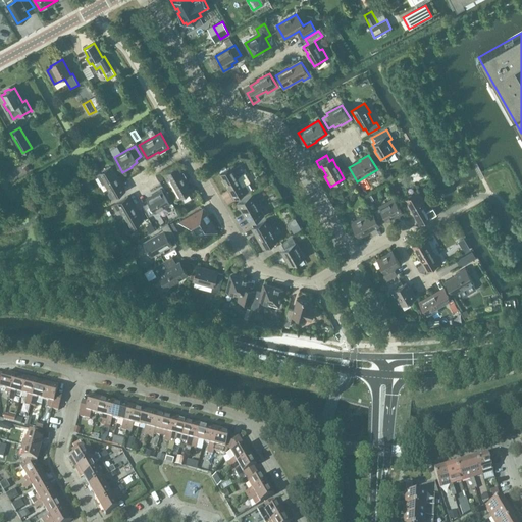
[(122,186),(111,166),(97,174),(103,185),(105,184),(110,193),(108,194),(111,199),(122,193),(119,188),(122,186)]
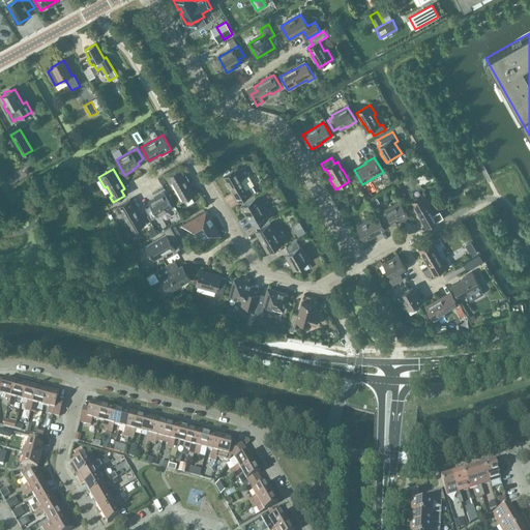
[(195,195),(180,169),(166,177),(169,183),(172,182),(177,190),(175,193),(180,203),(195,195)]
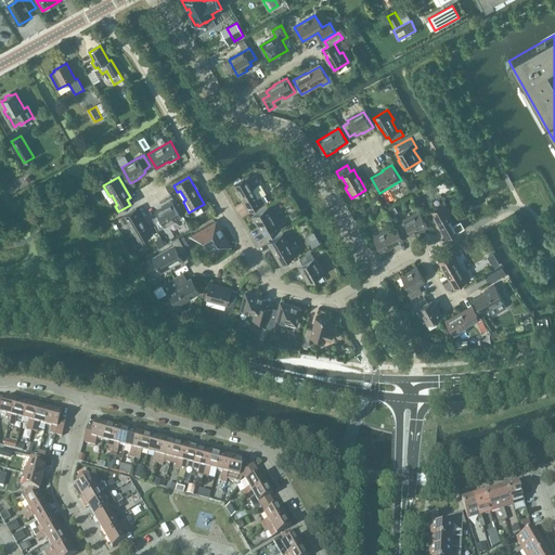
[(255,188),(248,177),(234,185),(241,197),(242,196),(246,205),(245,205),(249,211),(265,204),(263,203),(260,197),(258,198),(253,189),(255,188)]
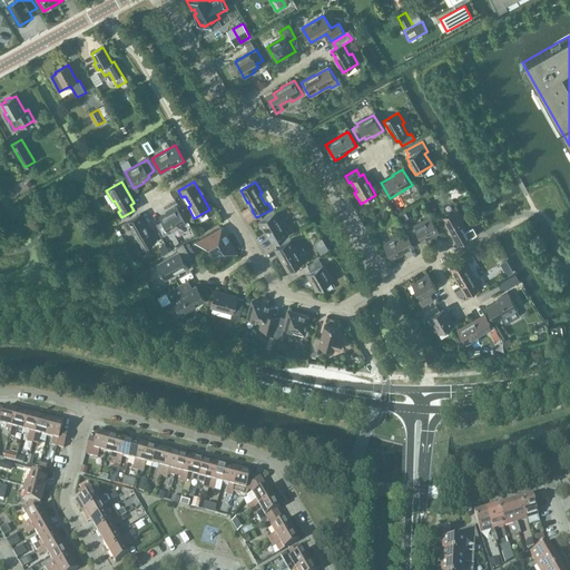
[(384,198),(380,202),(384,208),(389,206),(384,198)]
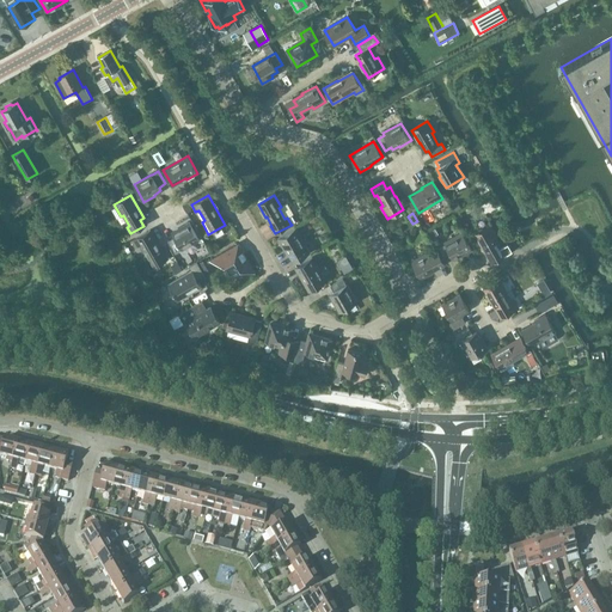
[(175,238),(169,242),(176,254),(182,250),(200,240),(189,222),(178,228),(179,230),(172,234),(175,238)]
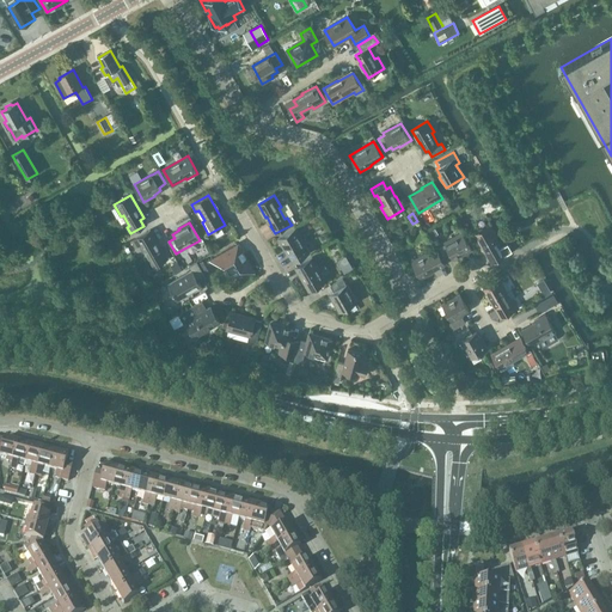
[(497,236),(490,224),(475,233),(482,248),(483,246),(493,262),(512,251),(508,244),(501,248),(495,237),(497,236)]
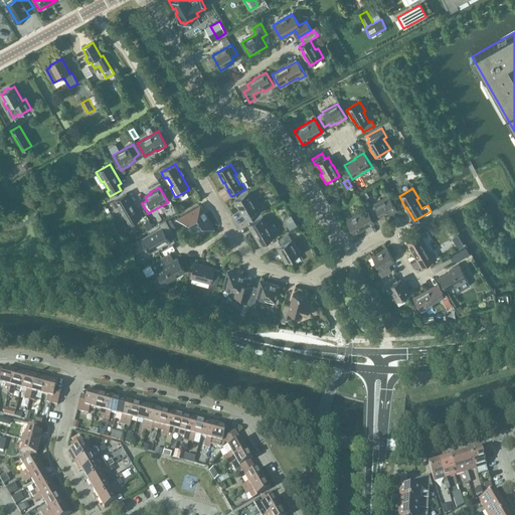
[(261,212),(248,192),(233,201),(239,210),(240,209),(247,220),(261,212)]
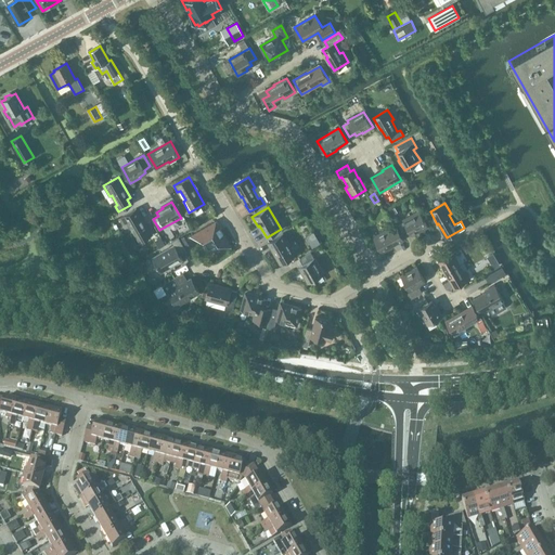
[(140,216),(137,208),(119,218),(123,226),(128,222),(133,232),(131,233),(137,244),(152,235),(144,223),(139,216),(140,216)]
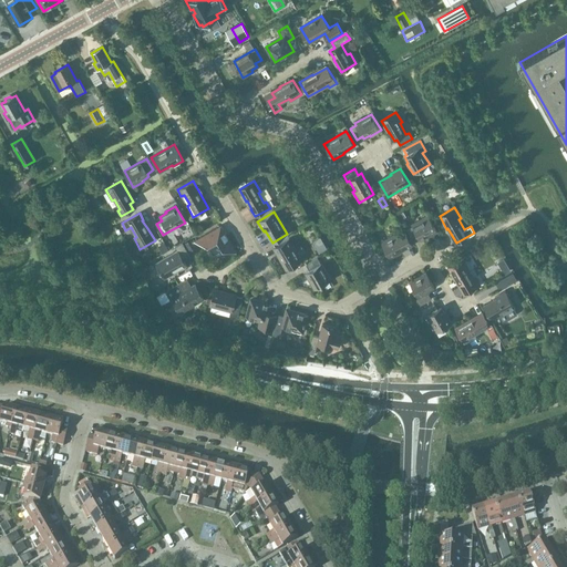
[(412,226),(406,229),(413,241),(419,238),(420,239),(426,236),(426,237),(437,232),(428,215),(411,225),(412,226)]
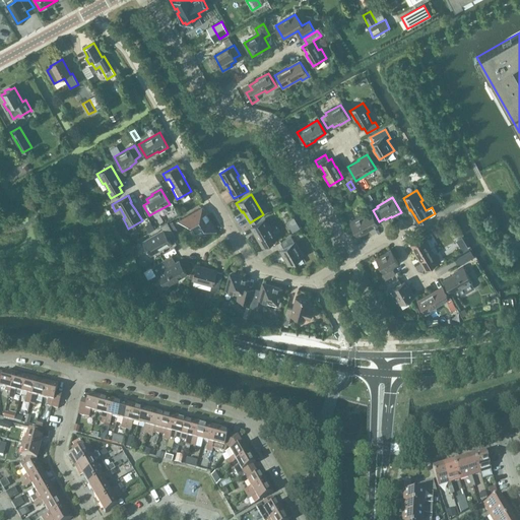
[(214,228),(202,207),(178,221),(179,221),(190,224),(196,234),(204,229),(210,230),(214,228)]
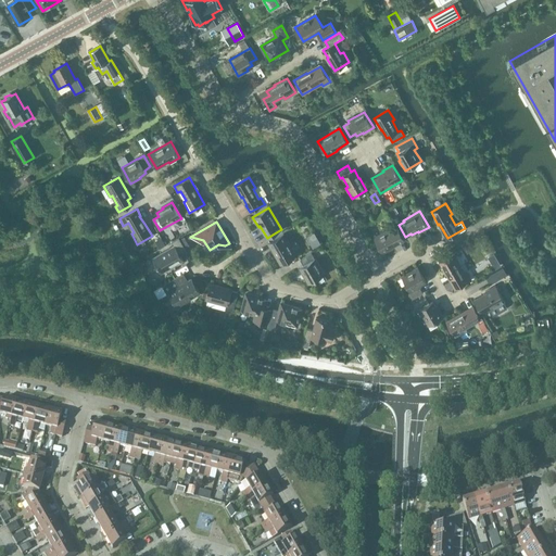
[(392,247),(404,240),(395,225),(374,238),(382,254),(393,248),(392,247)]
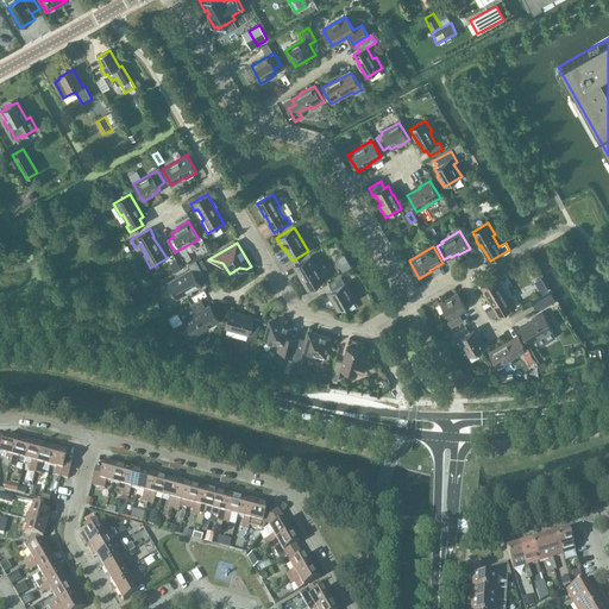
[(295,265),(299,271),(302,278),(301,280),(307,290),(325,280),(314,263),(311,256),(295,265)]
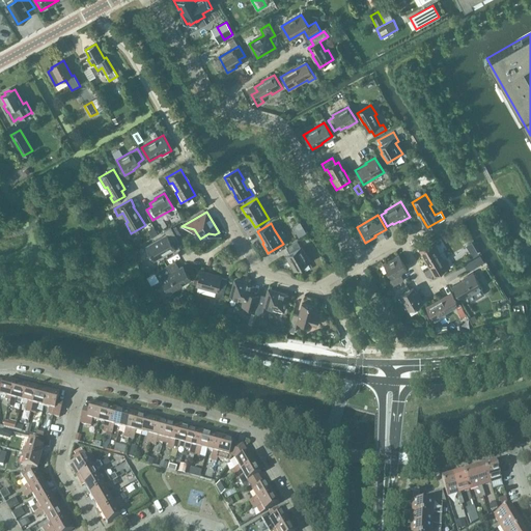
[(172,229),(171,227),(164,231),(166,234),(146,247),(150,254),(151,254),(156,260),(174,249),(171,242),(177,239),(174,232),(172,229)]
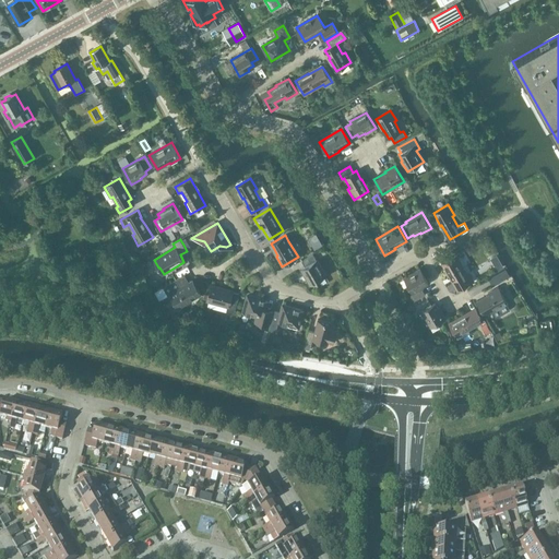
[(320,240),(312,245),(314,249),(322,245),(320,240)]
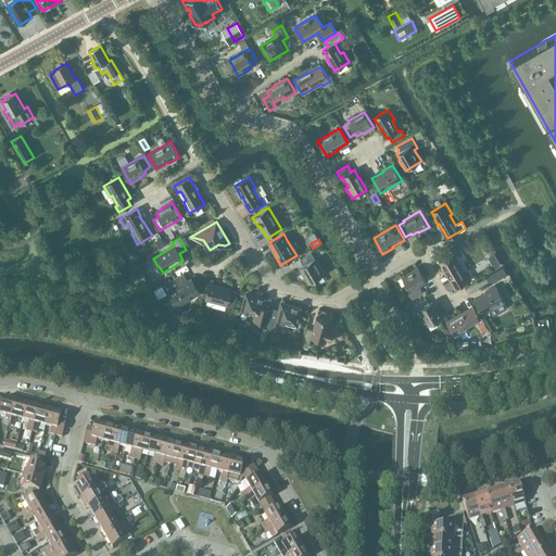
[(312,253),(300,260),(303,265),(300,267),(304,274),(303,274),(308,283),(325,275),(315,258),(312,253)]
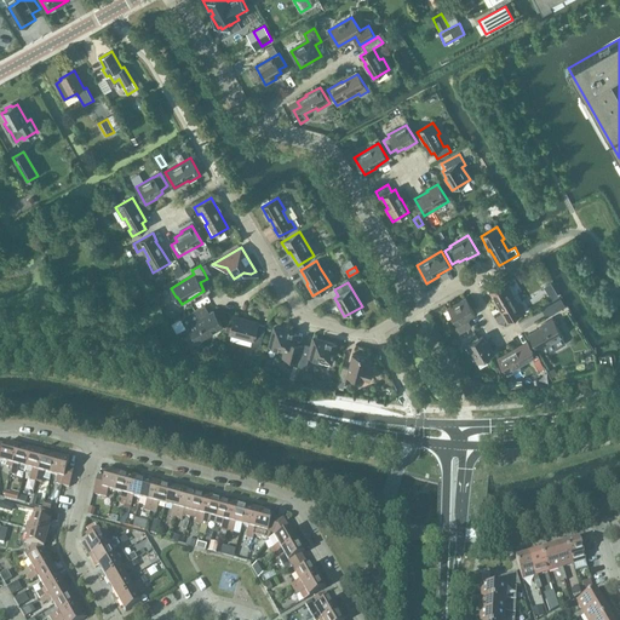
[(506,282),(491,292),(498,305),(499,305),(509,321),(526,311),(521,304),(517,306),(511,296),(514,294),(506,282)]
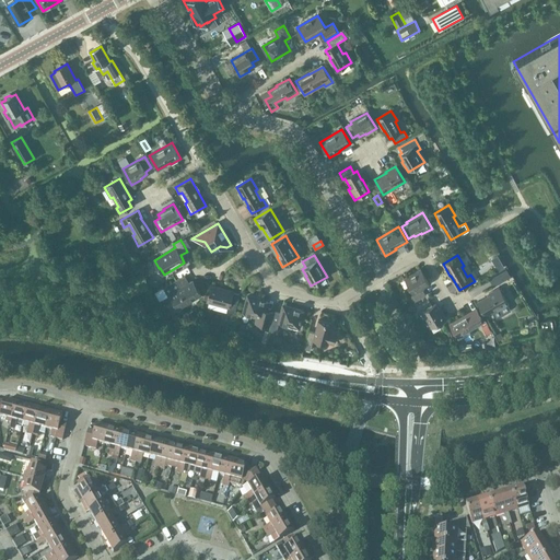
[(411,295),(415,302),(426,295),(422,289),(423,289),(423,288),(429,283),(420,269),(404,278),(413,294),(411,295)]
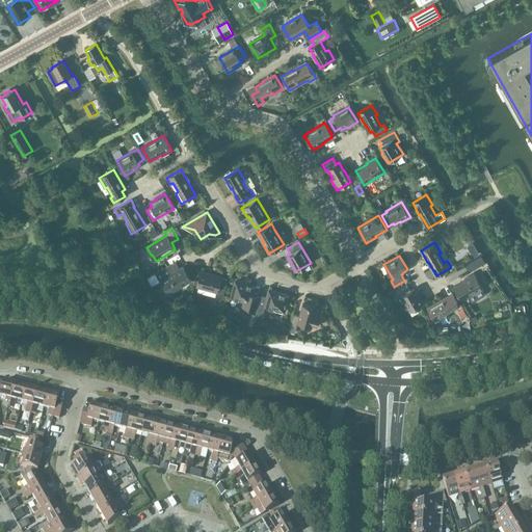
[(481,256),(470,263),(474,269),(485,263),(481,256)]
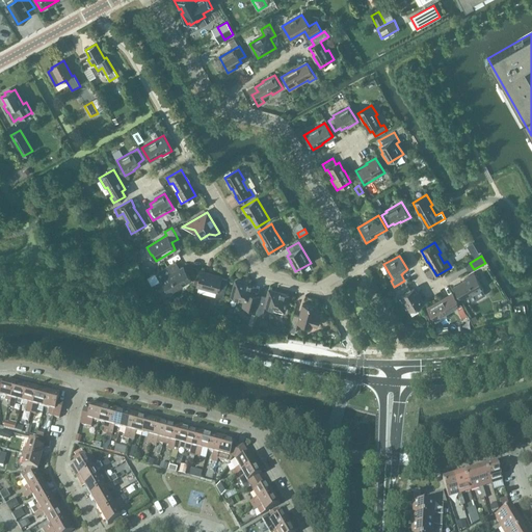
[(173,273),(168,266),(155,273),(160,281),(162,280),(166,287),(167,287),(170,293),(191,281),(183,267),(173,273)]
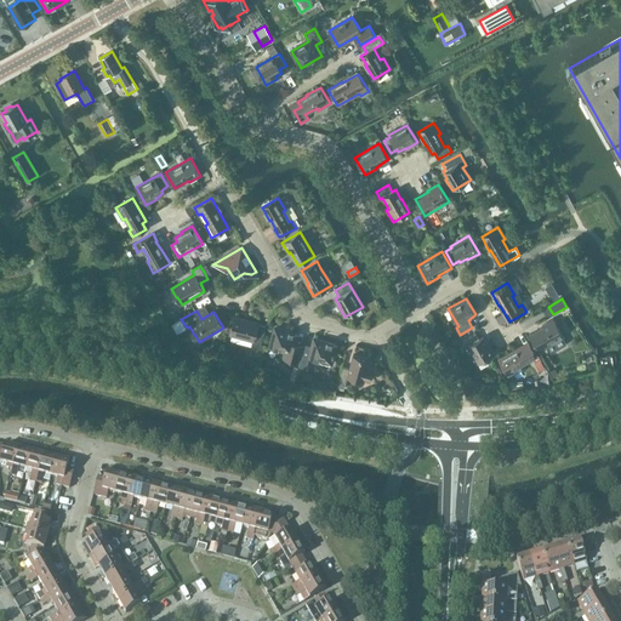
[(231,332),(231,334),(232,334),(231,340),(251,345),(261,347),(266,326),(234,318),(232,328),(231,332)]
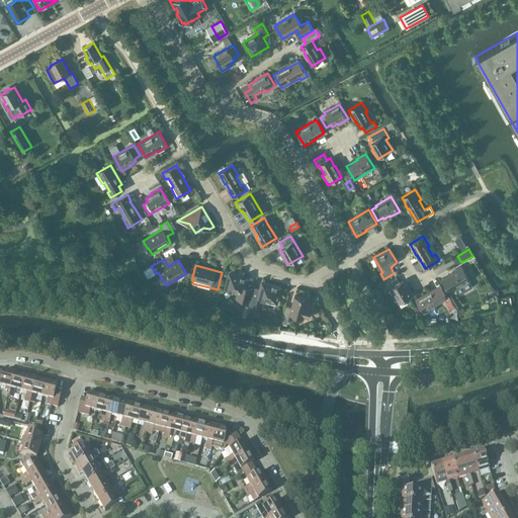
[(467,266),(463,268),(461,266),(452,271),(452,272),(442,279),(450,292),(470,281),(468,278),(472,275),(467,266)]
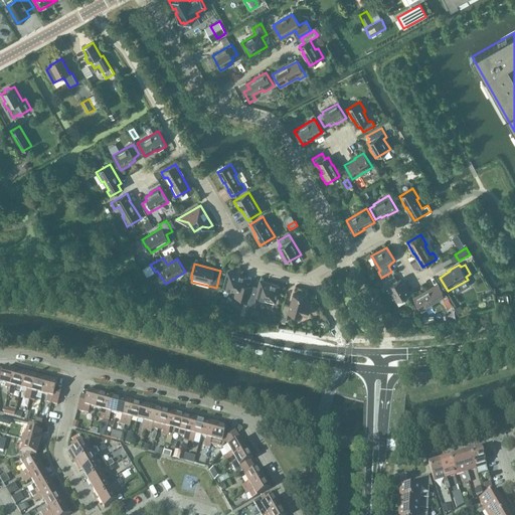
[(235,291),(233,297),(246,300),(250,287),(244,285),(246,277),(228,272),(223,288),(235,291)]
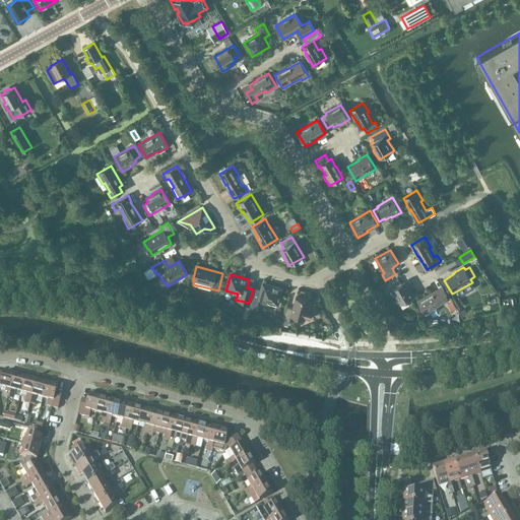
[(388,284),(399,305),(414,296),(409,286),(407,287),(404,281),(401,283),(398,278),(388,284)]
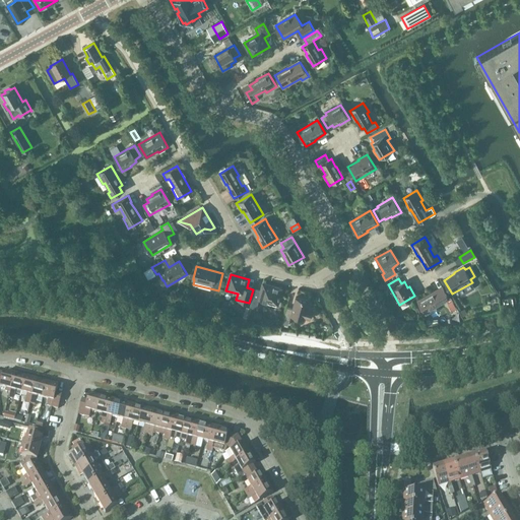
[(255,289),(252,302),(253,303),(258,304),(259,300),(277,305),(282,288),(263,283),(261,291),(255,289)]
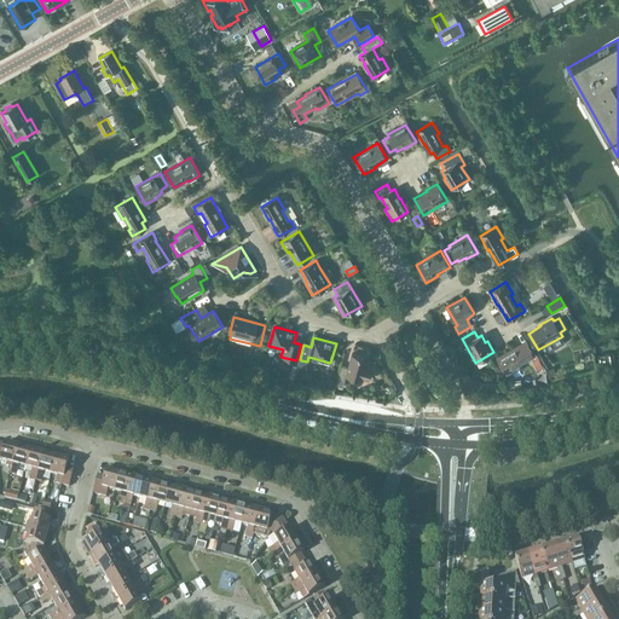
[(497,359),(507,375),(518,369),(516,366),(534,356),(527,343),(512,352),(510,351),(497,359)]
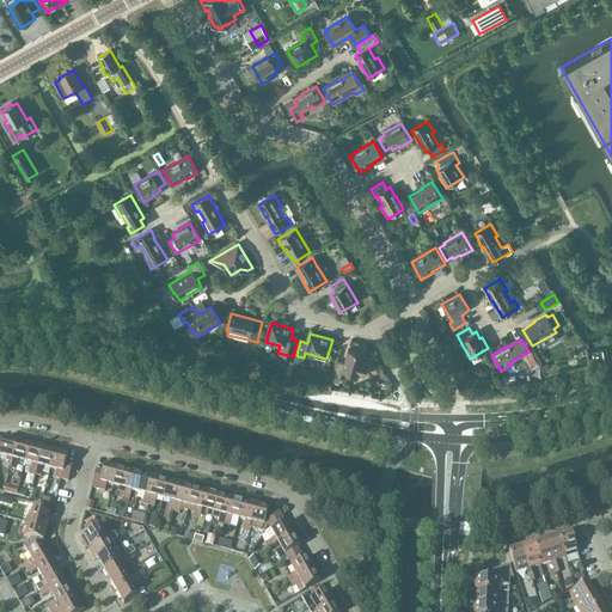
[(600,360),(609,359),(606,348),(592,352),(593,357),(599,356),(600,360)]
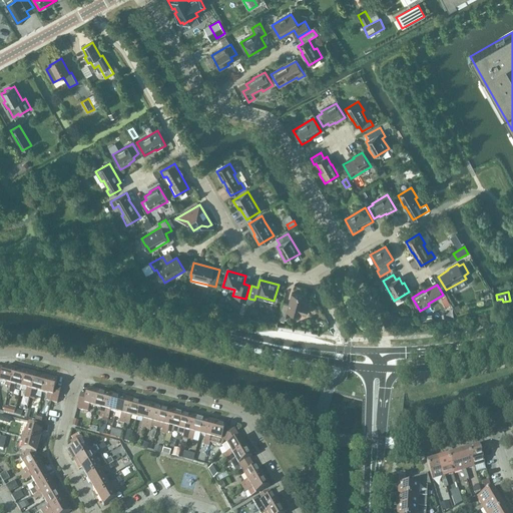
[(300,315),(301,313),(306,315),(309,305),(303,303),(305,297),(292,294),(289,305),(283,304),(280,315),(286,317),(288,311),(300,315)]
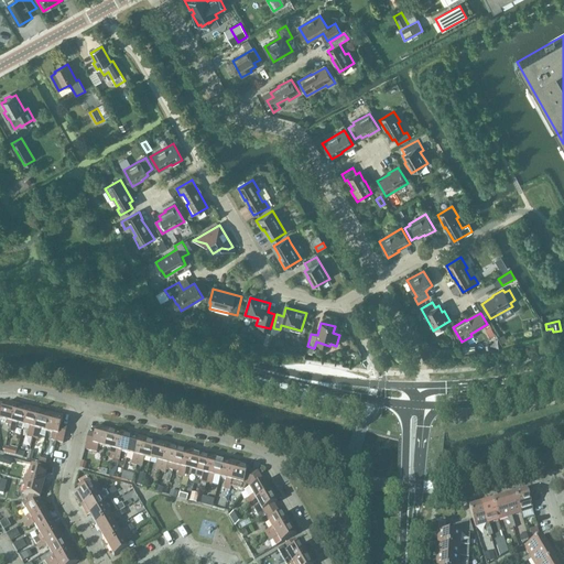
[(4,404),(4,405),(0,404),(0,420),(7,422),(6,425),(11,426),(17,408),(4,404)]
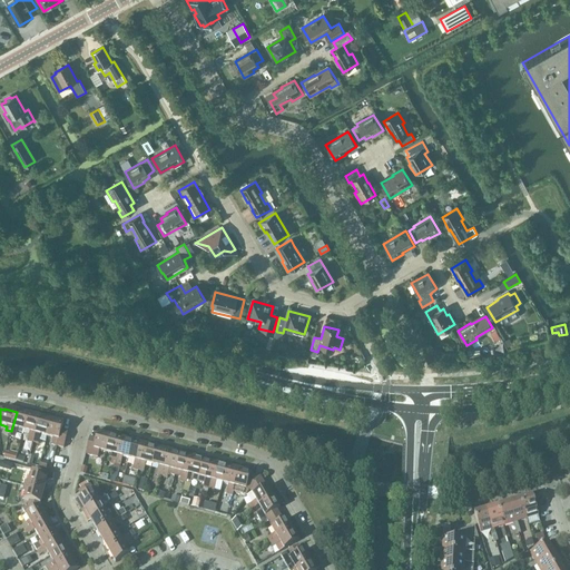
[(18,430),(23,431),(28,415),(17,412),(11,431),(9,436),(16,439),(18,430)]
